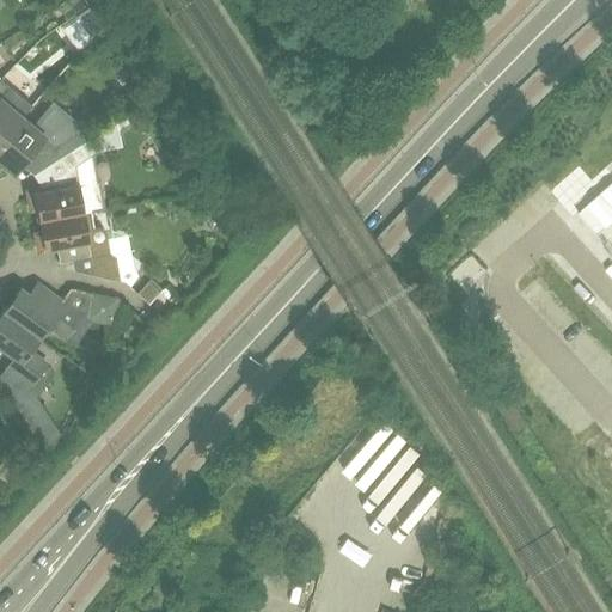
[(0,142),(22,116),(8,104),(17,93),(0,79),(0,142)]
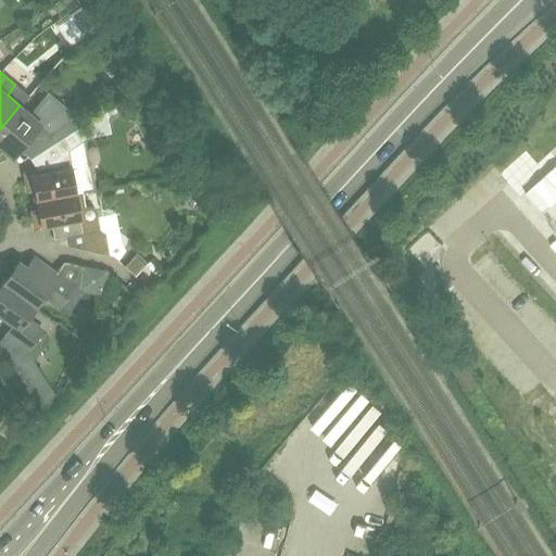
[(36,109),(32,115),(20,105),(0,129),(0,147),(12,158),(40,125),(48,131),(54,142),(77,128),(71,117),(60,124),(41,109),(36,109)]
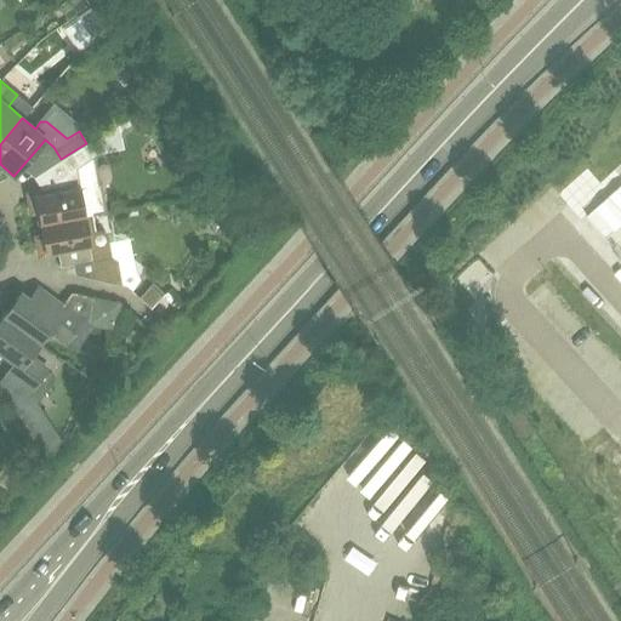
[(98,183),(85,186),(80,164),(97,154),(89,141),(86,143),(61,159),(61,160),(68,172),(46,187),(47,188),(47,193),(28,197),(30,214),(38,212),(40,223),(91,214),(91,215),(108,212),(108,211),(107,211),(103,186),(98,183)]
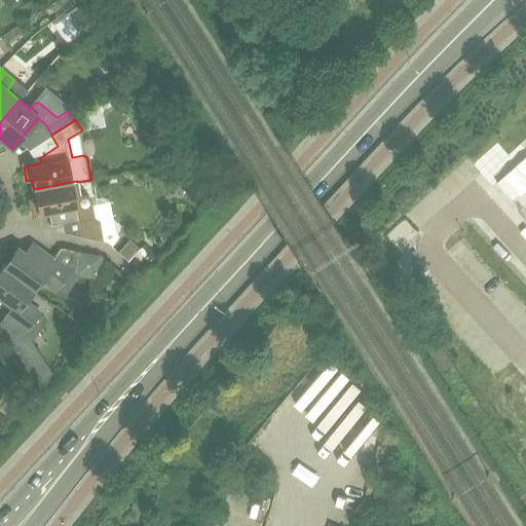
[(525,156),(497,183),(514,201),(525,190),(525,156)]
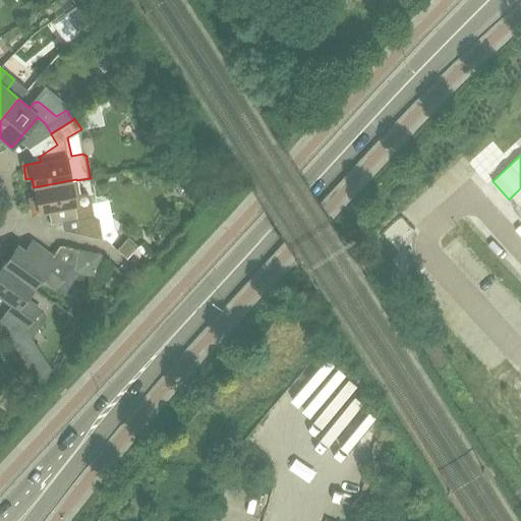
[(79,193),(76,180),(76,179),(34,187),(36,197),(30,198),(32,213),(48,210),(51,224),(77,219),(79,234),(103,239),(99,220),(94,216),(91,199),(89,195),(85,193),(82,193),(79,193)]
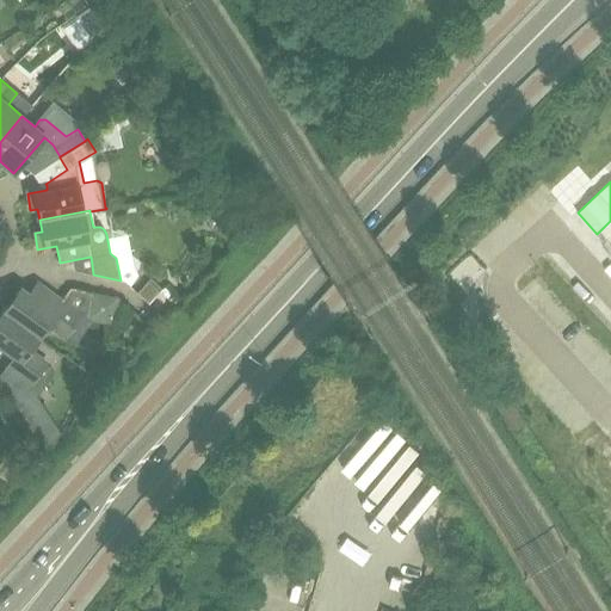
[(159,291),(147,281),(136,292),(148,303),(159,291)]
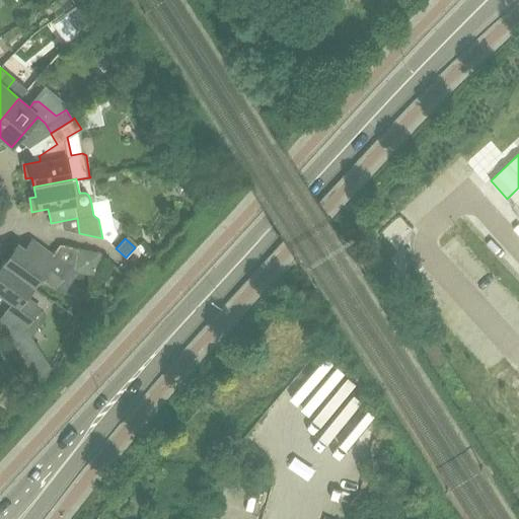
[(53,255),(48,252),(30,240),(23,250),(16,244),(2,265),(32,286),(41,276),(56,286),(57,284),(69,268),(74,272),(79,248),(61,244),(53,255)]
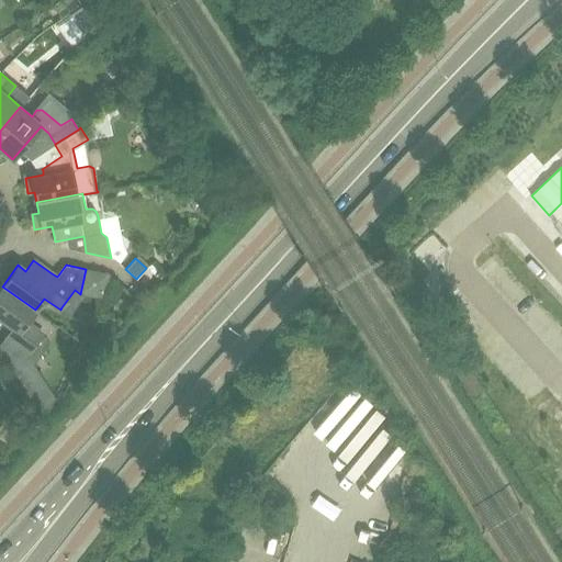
[(149,270),(159,279),(165,273),(155,265),(149,270)]
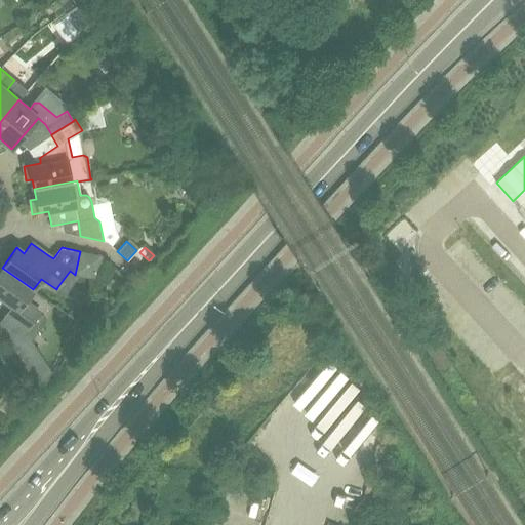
[(25,301),(33,289),(2,268),(0,271),(0,295),(11,305),(5,315),(27,330),(40,312),(25,301)]
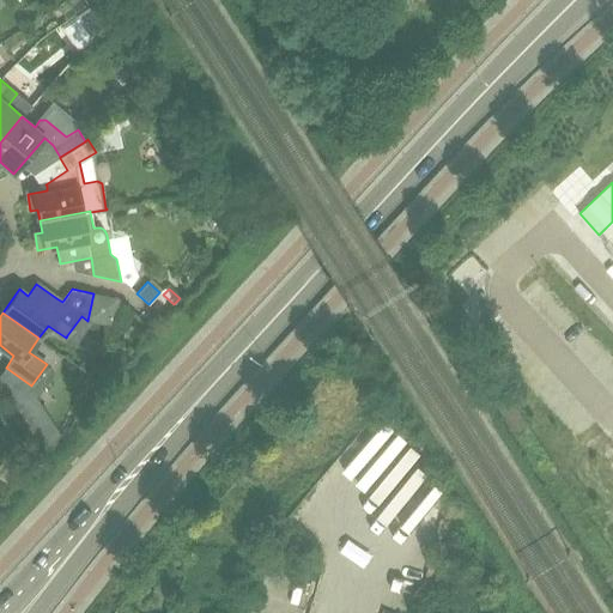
[(37,401),(31,392),(25,395),(22,389),(20,389),(13,394),(18,401),(16,402),(25,418),(31,413),(42,407),(37,401)]
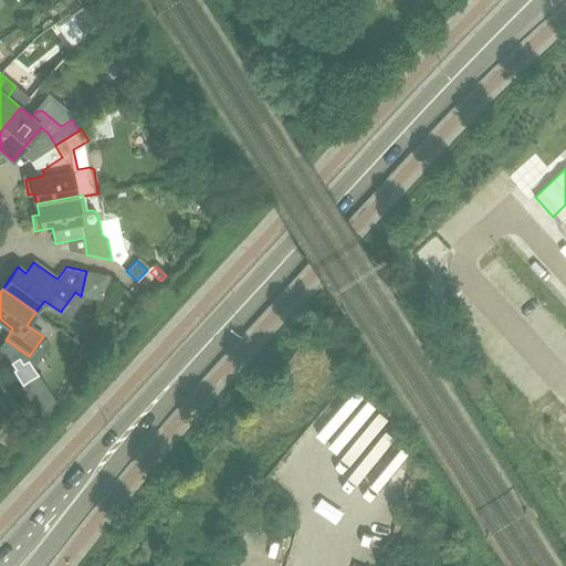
[(56,402),(52,395),(35,406),(43,417),(50,406),(56,402)]
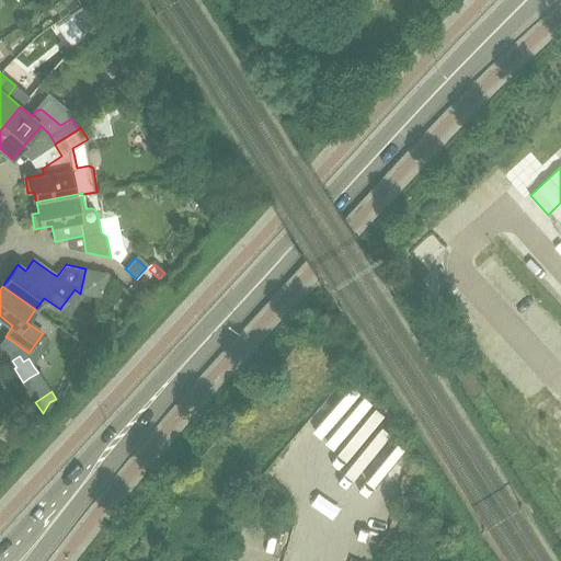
[(444,560),(445,559),(447,548),(432,545),(431,550),(428,558),(442,560),(444,560)]
